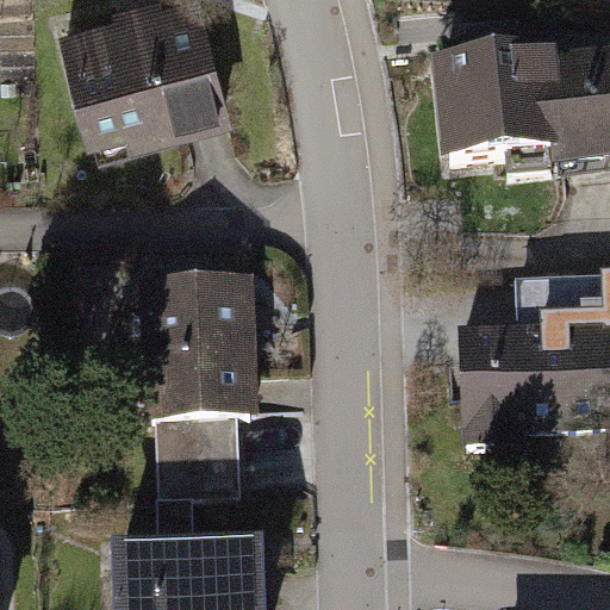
[(203,0),(180,0),(47,41),(80,150),(235,103),(203,0)]
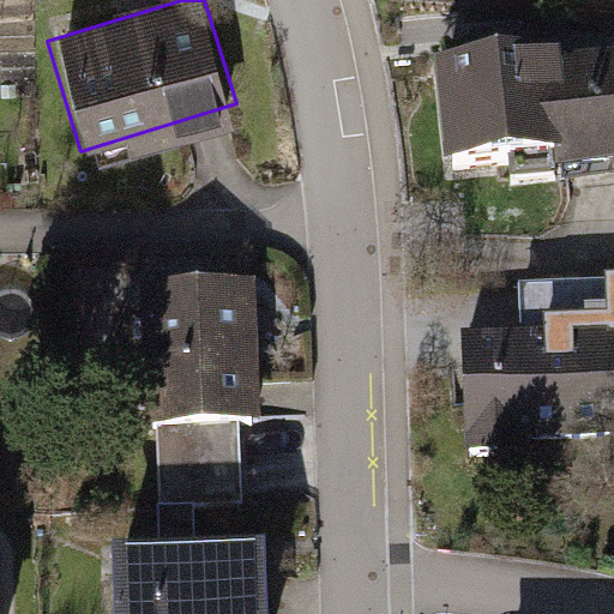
[(613,62),(435,76),(444,192),(613,179),(613,62)]
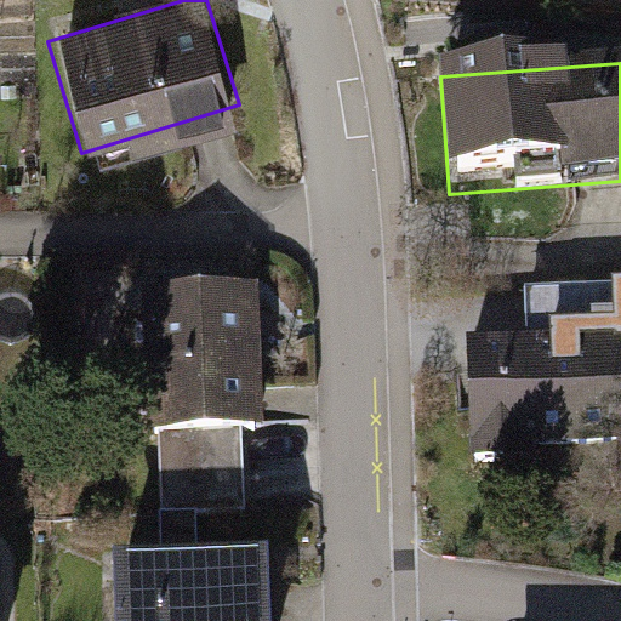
[(151,420),(260,417),(257,285),(148,286),(151,420)]
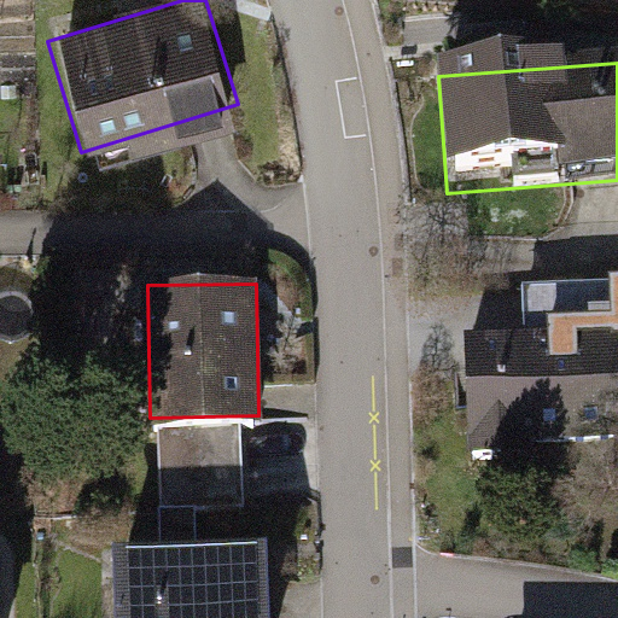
[(617,345),(465,348),(466,477),(541,476),(541,442),(617,441),(617,345)]
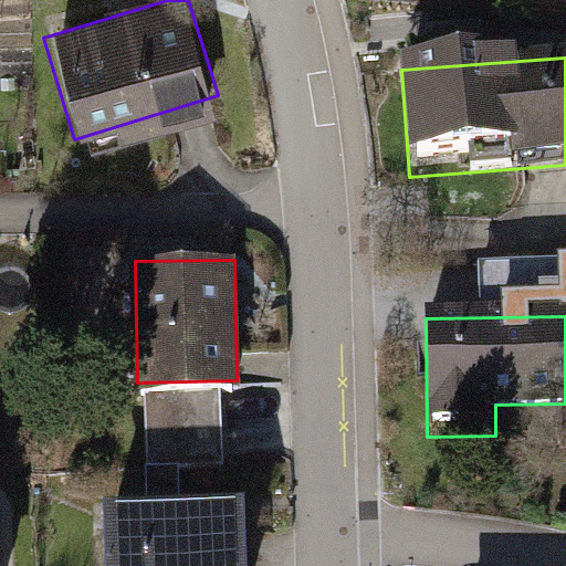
[(101,522),(101,565),(241,565),(241,519),(101,522)]
